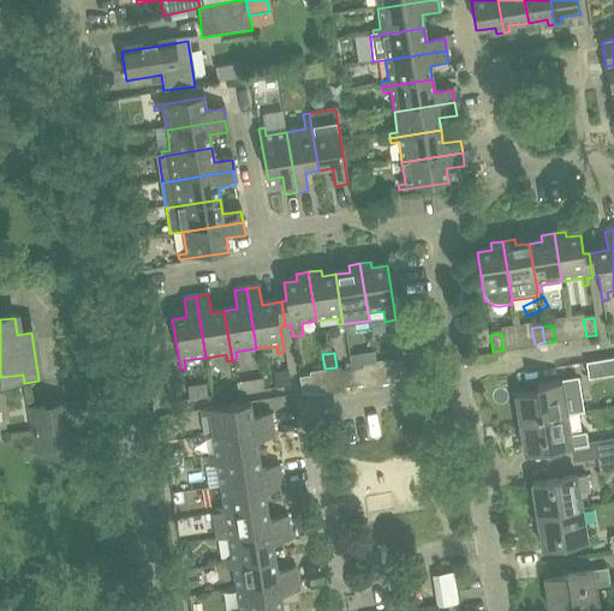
[(613,377),(613,360),(585,366),(588,382),(613,377)]
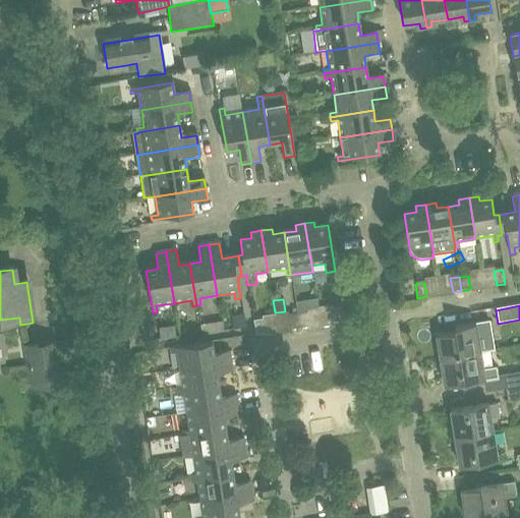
[(332,309),(333,324),(342,322),(340,307),(332,309)]
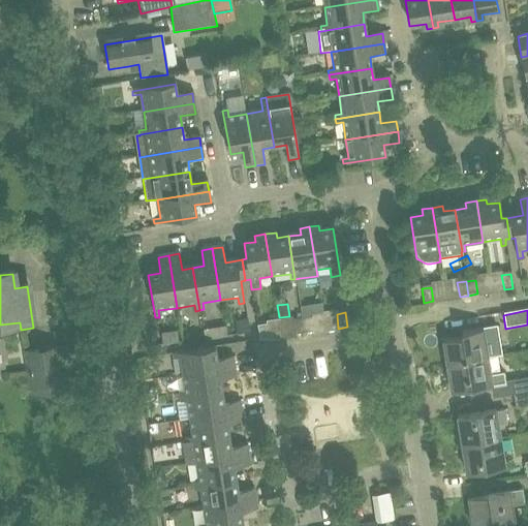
[(310,318),(302,319),(304,334),(312,332),(310,318)]
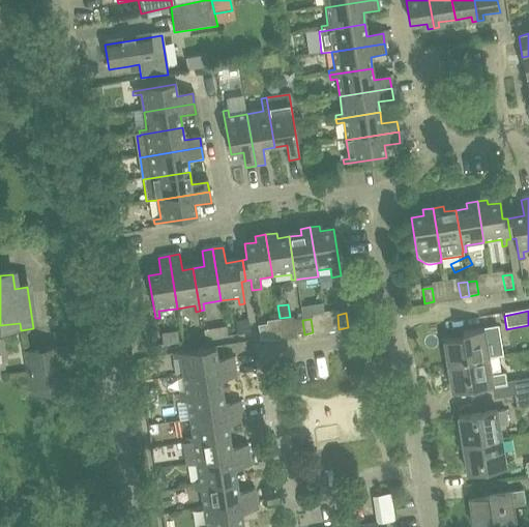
[(304,334),(302,320),(293,321),(296,337),(304,334)]
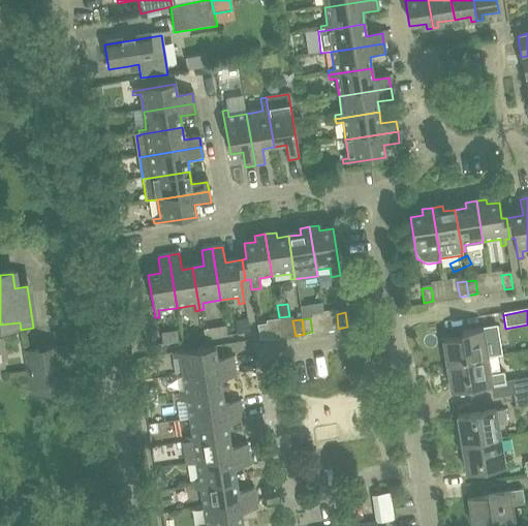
[(269,339),(265,326),(257,327),(259,340),(269,339)]
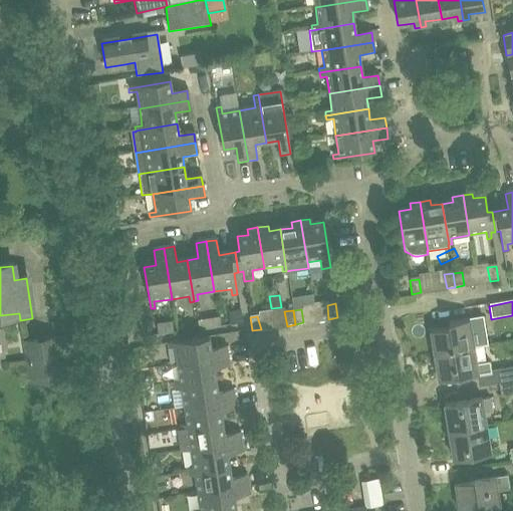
[(430,333),(434,354),(474,348),(471,332),(484,330),(482,318),(448,324),(449,330),(430,333)]
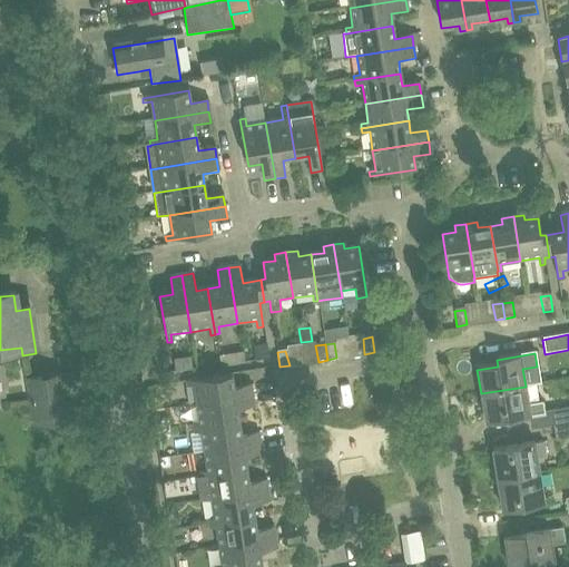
[(194,388),(197,406),(253,397),(252,384),(235,388),(233,374),(185,382),(186,389),(194,388)]
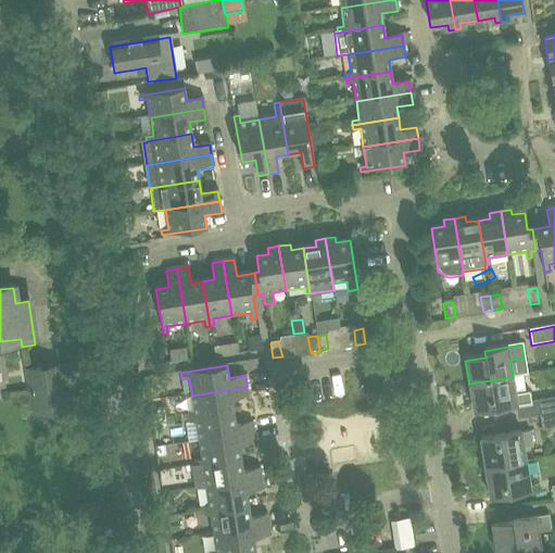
[(71,410),(63,366),(25,373),(32,416),(71,410)]
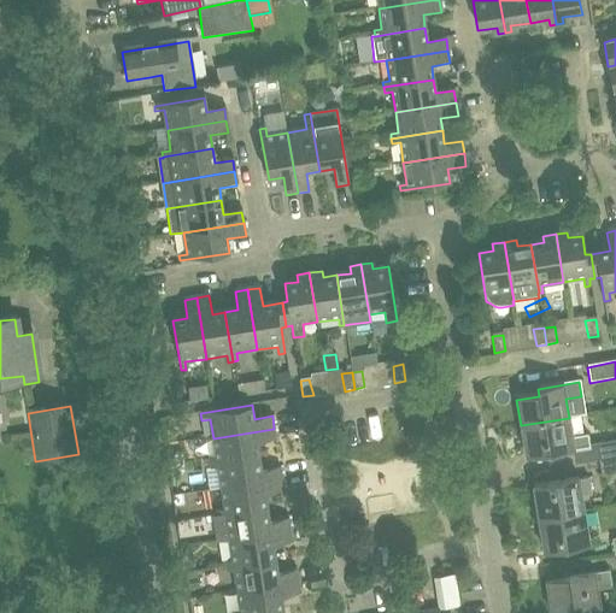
[(587,436),(572,438),(569,418),(521,425),(526,459),(590,449),(587,436)]
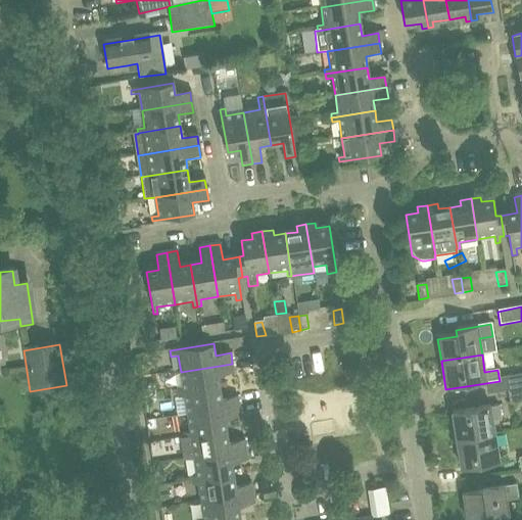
[(177,391),(177,394),(221,388),(219,376),(234,374),(232,364),(181,372),(184,389),(177,391)]
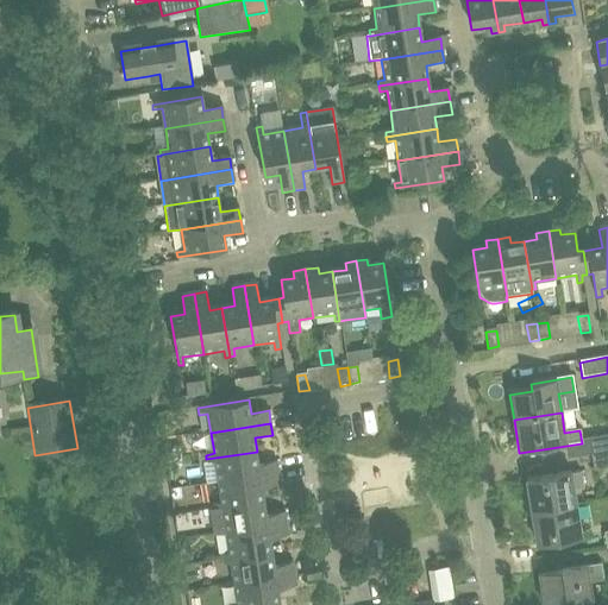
[(607,436),(589,440),(591,455),(607,452),(607,436)]
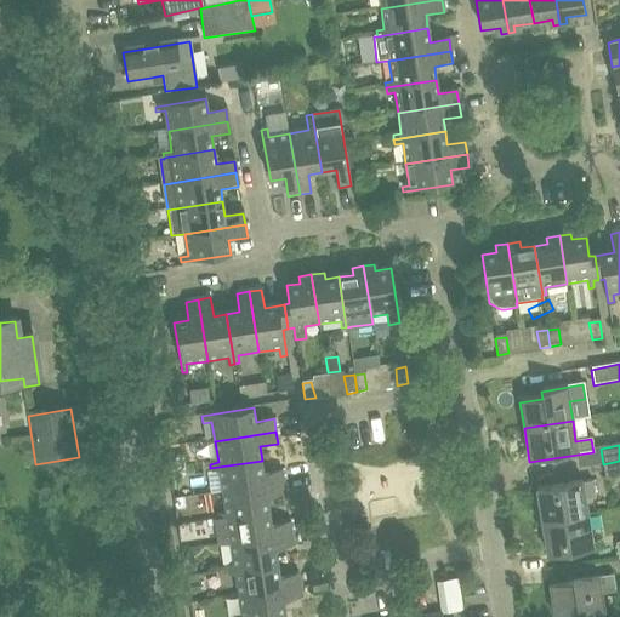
[(165,458),(168,473),(185,470),(181,457),(165,458)]
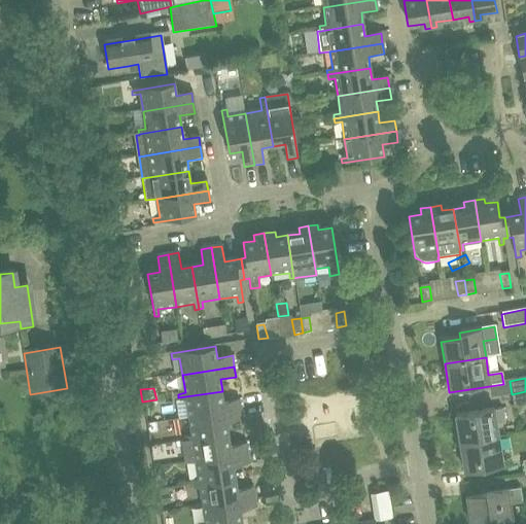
[(186,400),(189,419),(241,411),(239,399),(223,402),(222,391),(178,397),(179,402),(186,400)]
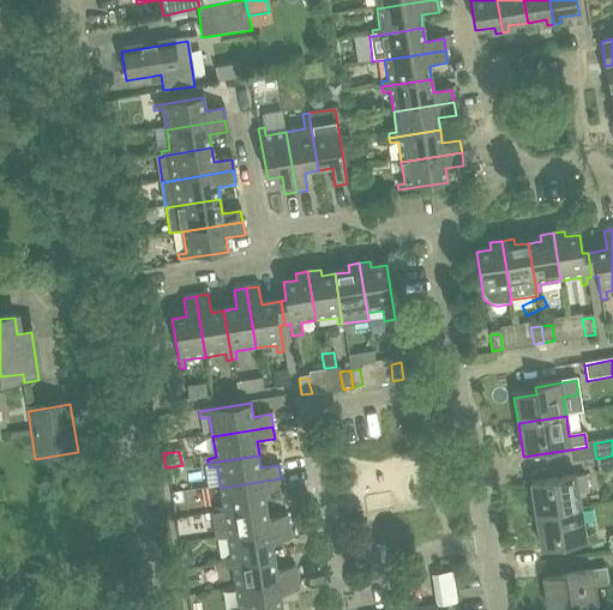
[(612,472),(612,456),(596,459),(595,459),(598,475),(612,472)]
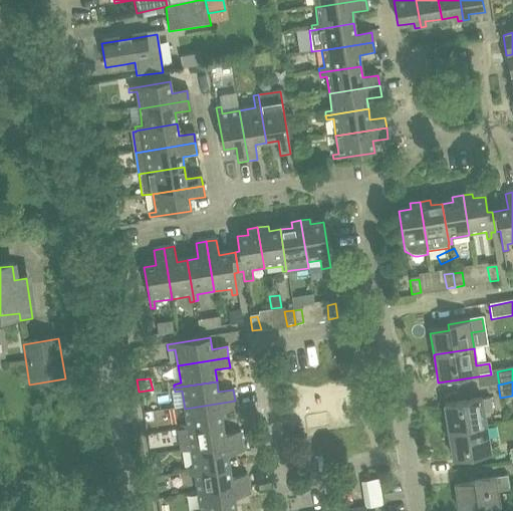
[(444,417),(447,433),(486,427),(484,415),(492,413),(490,401),(482,402),(482,400),(445,406),(447,417),(444,417)]
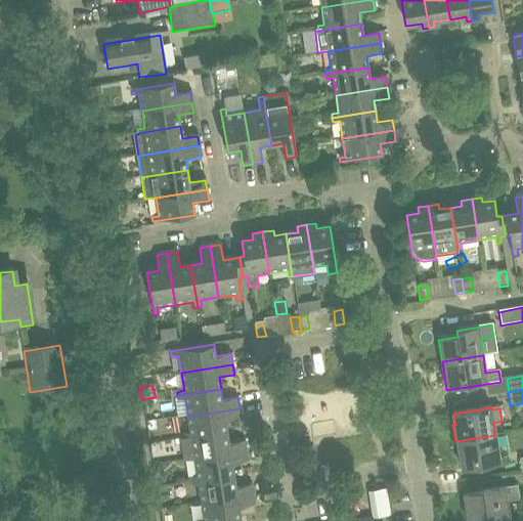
[(183,435),(184,439),(228,432),(226,421),(241,418),(240,408),(188,417),(190,433),(183,435)]
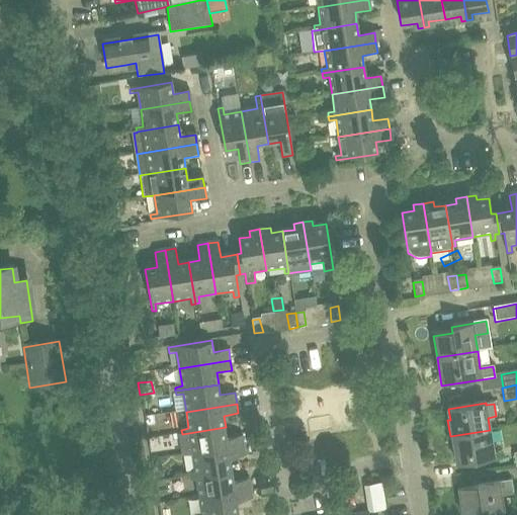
[(227,438),(226,427),(182,434),(178,435),(182,456),(193,455),(244,446),(242,436),(227,438)]
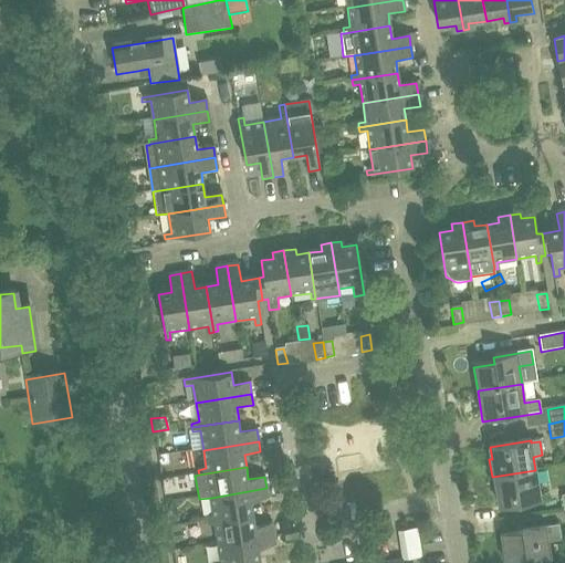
[(492,477),(494,496),(498,496),(499,508),(541,500),(535,470),(492,477)]
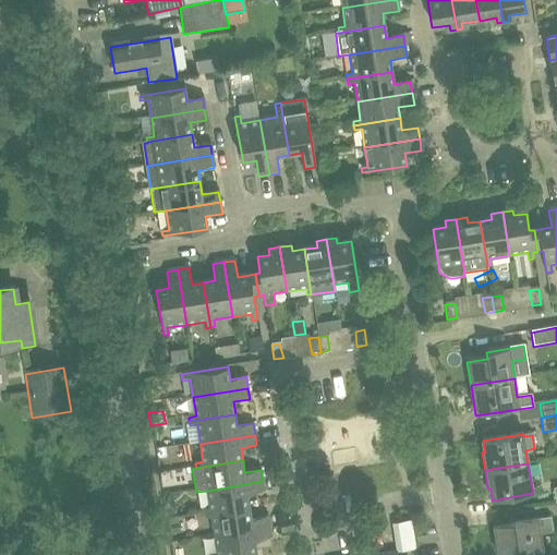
[(203,510),(204,515),(250,507),(249,495),(264,492),(263,481),(208,491),(210,509),(203,510)]
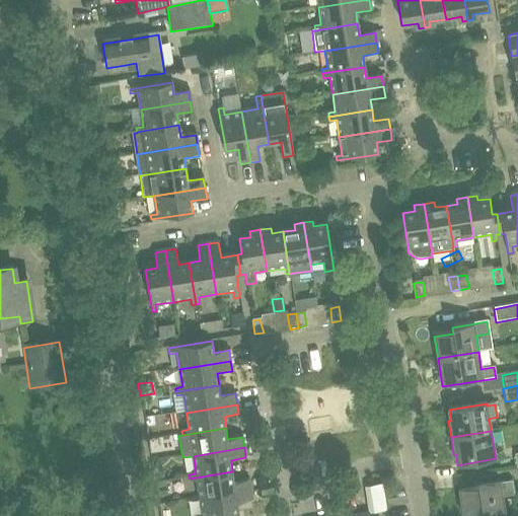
[(197,482),(200,499),(251,491),(249,480),(234,482),(232,471),(190,478),(191,483),(197,482)]
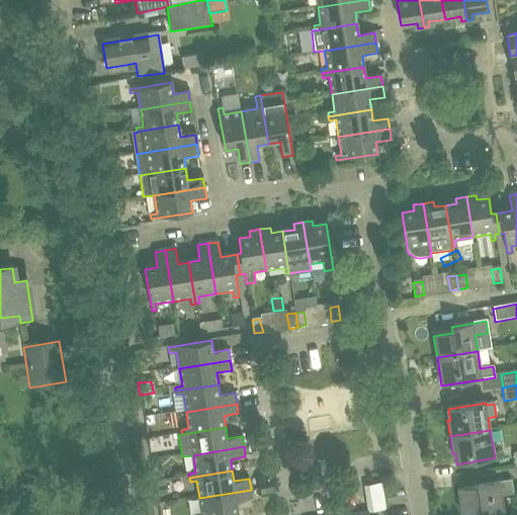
[(514,496),(511,481),(458,489),(462,514),(483,514),(503,511),(501,498),(514,496)]
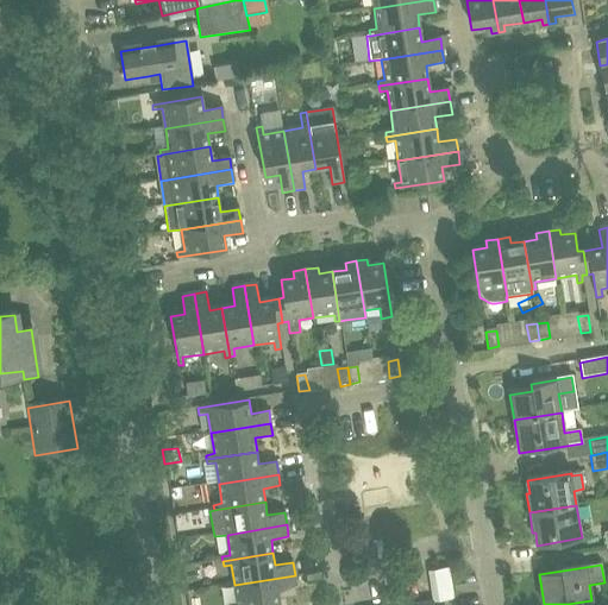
[(296,587),(295,575),(234,585),(238,604),(281,604),(279,590),(296,587)]
